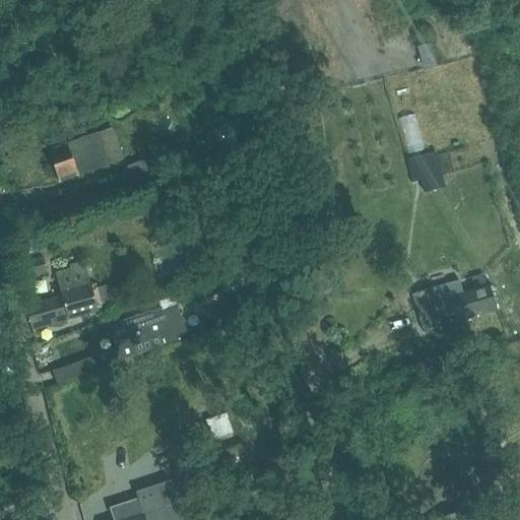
[(417,49),(423,72),(437,67),(431,45),(417,49)]
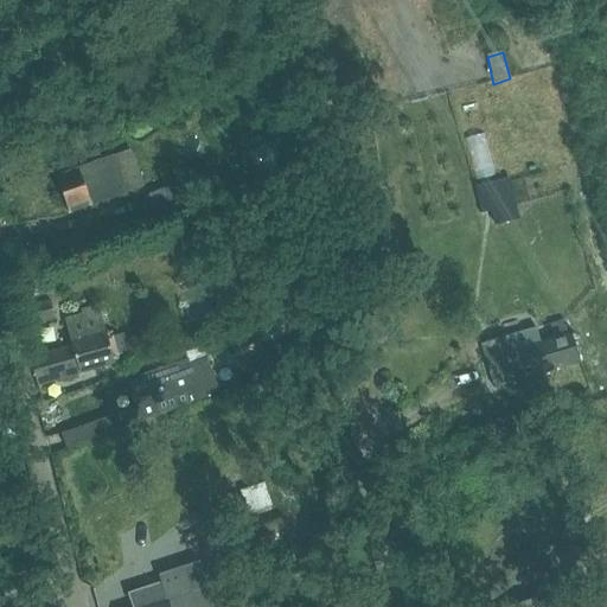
[(481,134),(462,139),(474,180),(492,174),(481,134)]
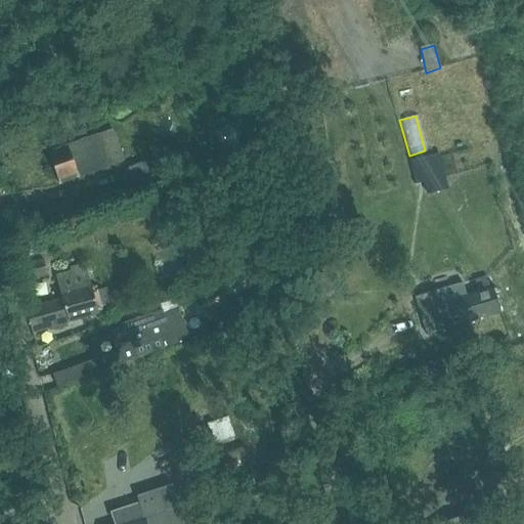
[(214,132),(219,144),(244,135),(237,122),(214,132)]
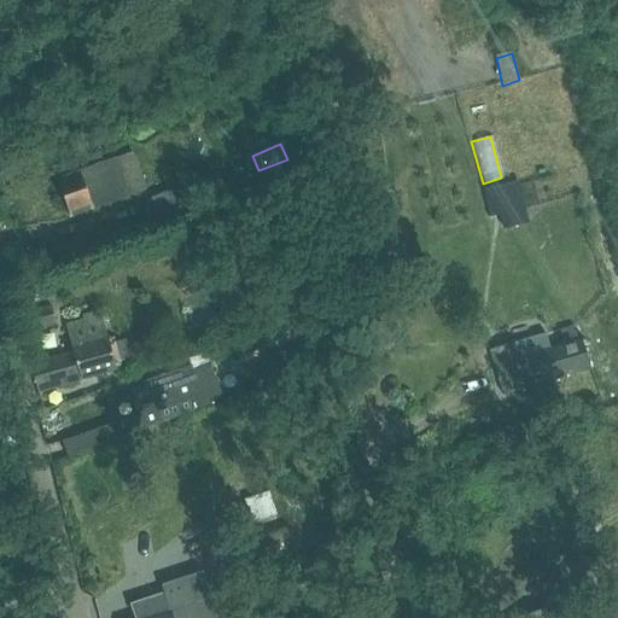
[(70,217),(146,190),(133,152),(104,164),(99,152),(58,168),(63,179),(57,181),(70,217)]
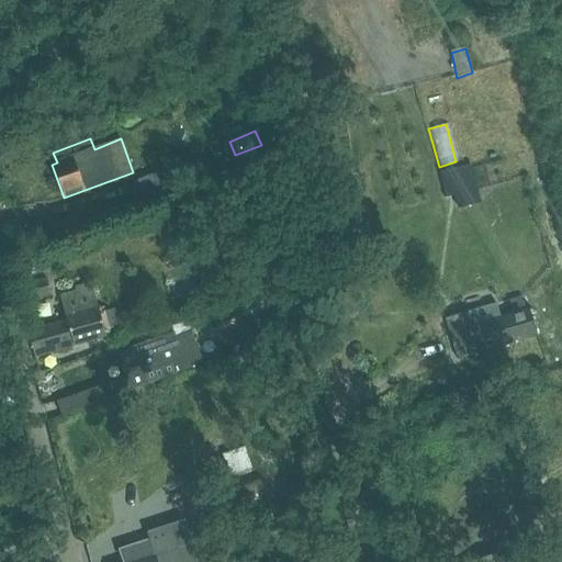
[(206,171),(218,181),(227,169),(216,160),(206,171)]
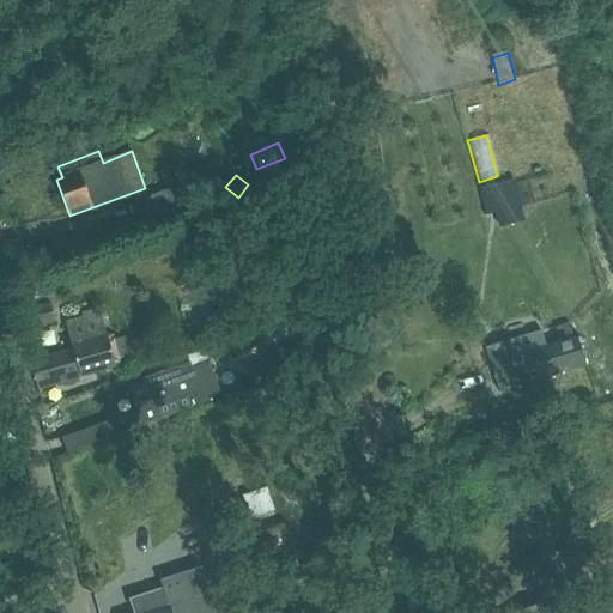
[(479,192),(486,217),(526,207),(520,182),(479,192)]
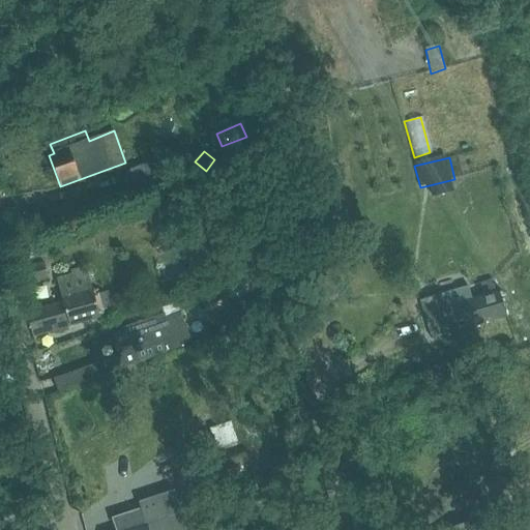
[(129,171),(139,198),(165,187),(162,179),(168,177),(158,158),(129,171)]
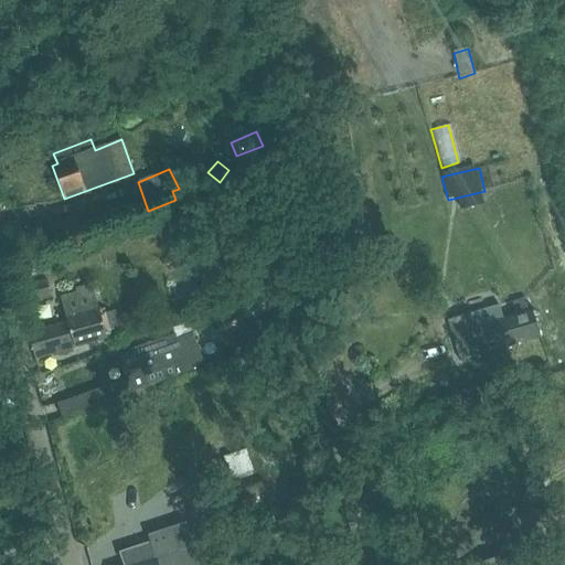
[(201,257),(206,273),(221,268),(214,253),(201,257)]
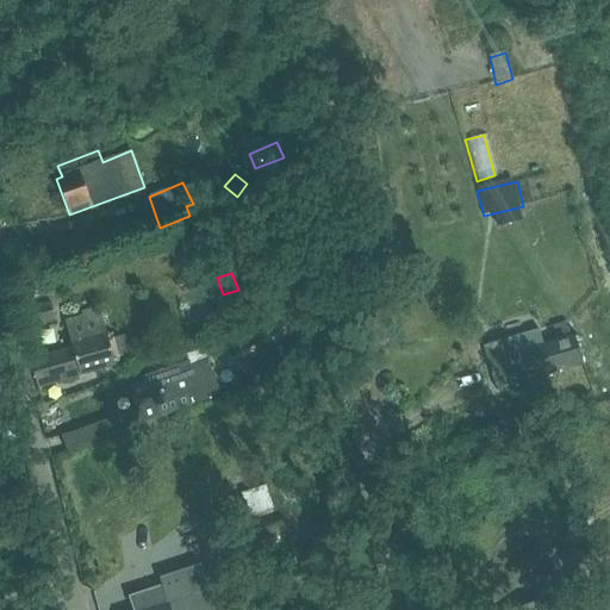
[(48,278),(16,287),(27,329),(56,321),(50,303),(36,306),(29,285),(48,279),(48,278)]
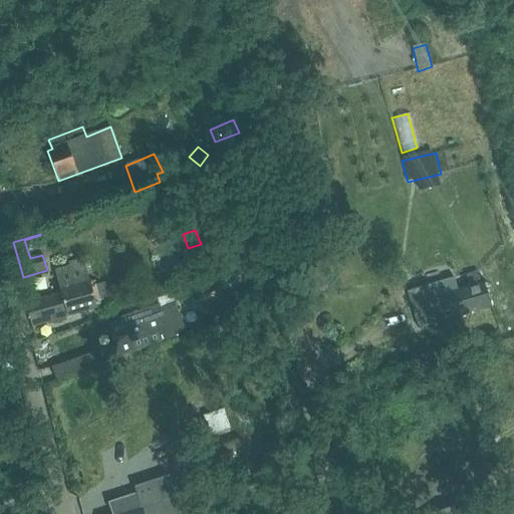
[(32,327),(98,308),(96,303),(91,287),(84,262),(80,263),(79,259),(68,263),(69,266),(54,271),(61,294),(25,304),(32,327)]
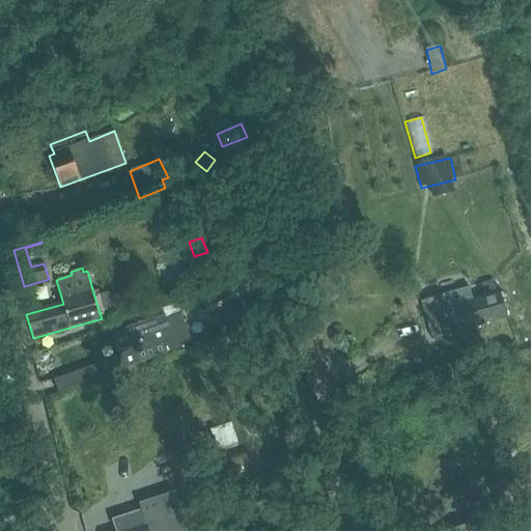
[(255,296),(249,279),(228,286),(233,303),(255,296)]
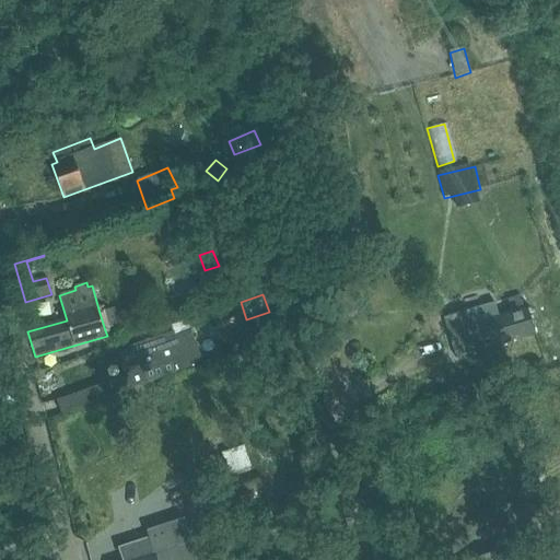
[(456,358),(508,345),(508,343),(536,335),(528,307),(523,308),(520,296),(508,300),(511,312),(499,315),(496,303),(443,317),(456,358)]
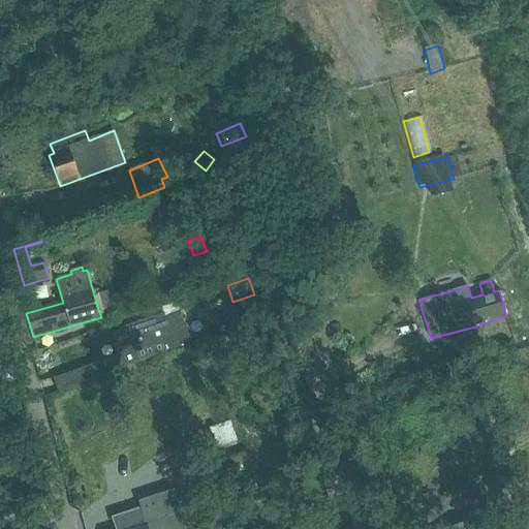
[(268,286),(273,305),(282,302),(277,283),(268,286)]
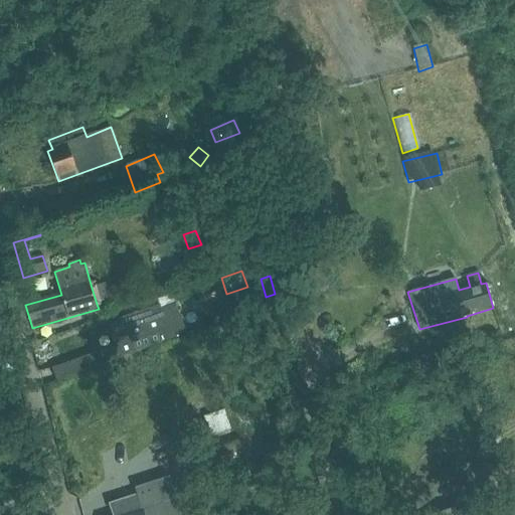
[(92,288),(97,304),(110,299),(106,284),(92,288)]
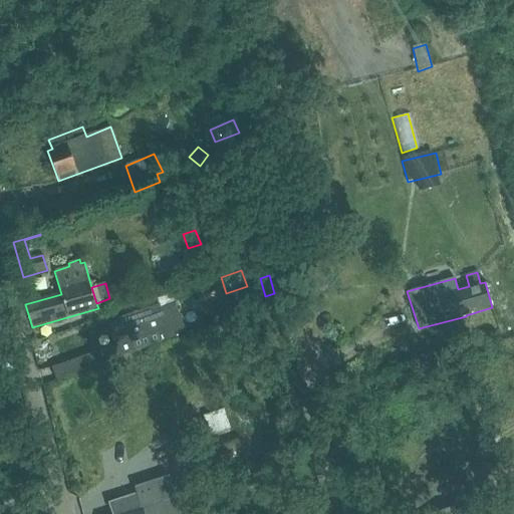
[(177,289),(176,286),(155,295),(156,296),(177,289)]
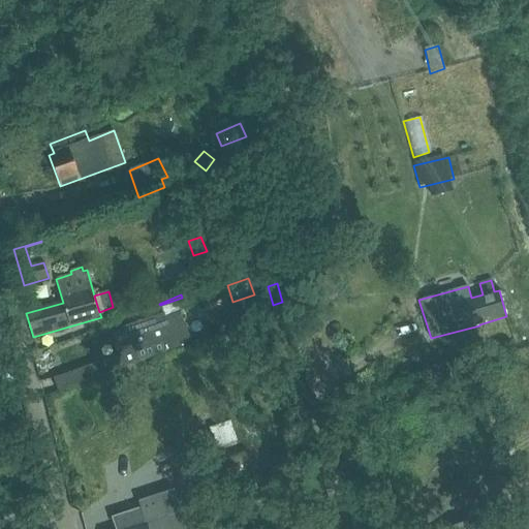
[(186,311),(182,298),(160,305),(163,314),(110,332),(118,355),(53,378),(58,392),(191,344),(181,312),(186,311)]
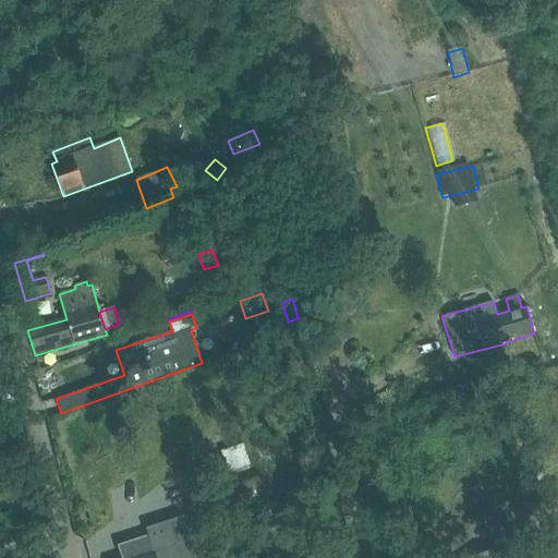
[(287,334),(293,352),(305,348),(298,328),(287,334)]
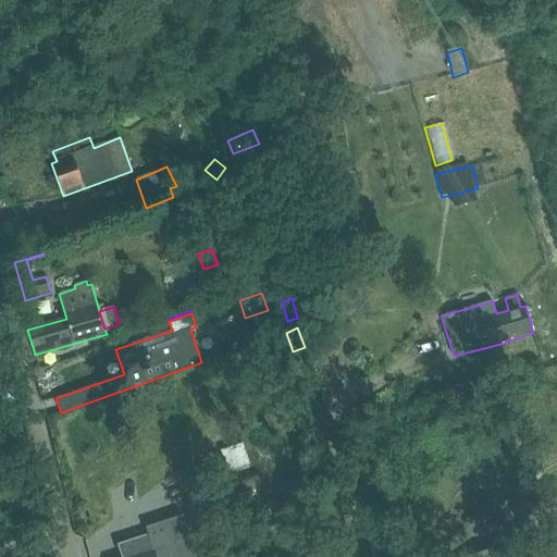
[(127,448),(135,446),(123,399),(115,401),(127,448)]
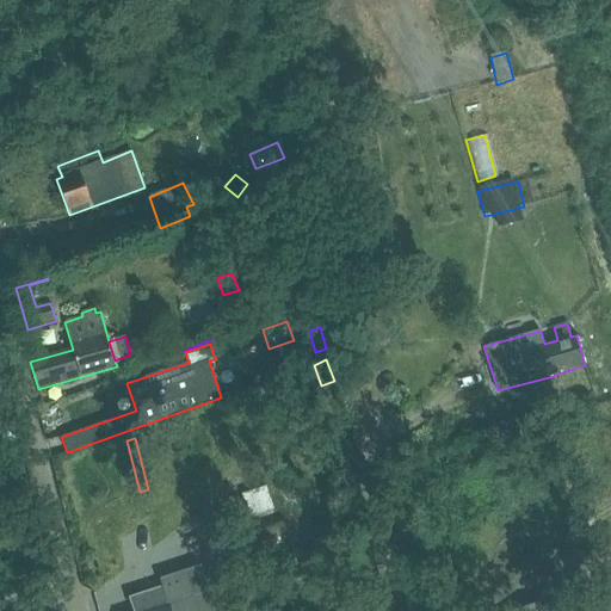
[(241,494),(250,518),(273,511),(265,486),(241,494)]
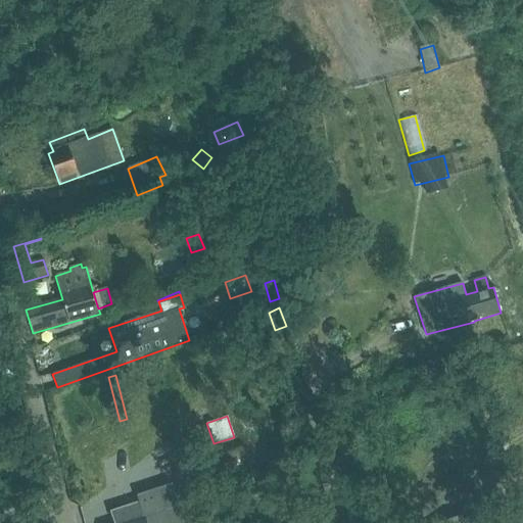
[(242,442),(196,458),(204,479),(249,464),(242,442)]
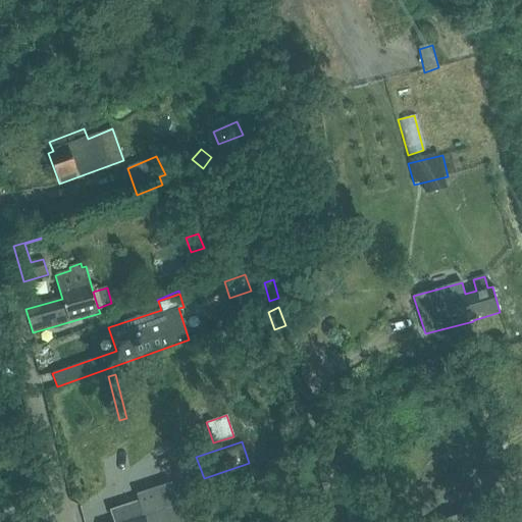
[(146,456),(151,466),(167,458),(162,448),(146,456)]
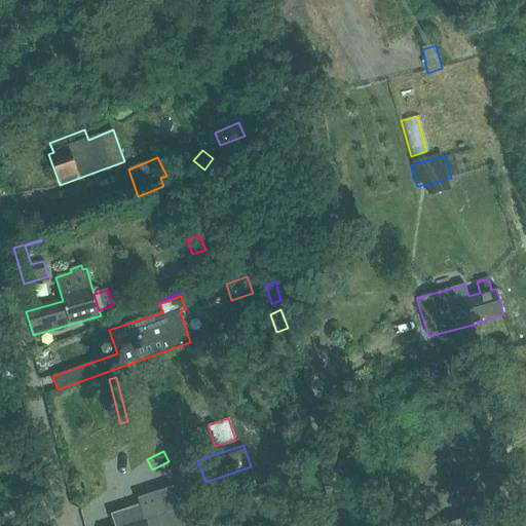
[(136,495),(139,503),(146,525),(196,525),(189,506),(181,510),(173,487),(150,494),(149,491),(136,495)]
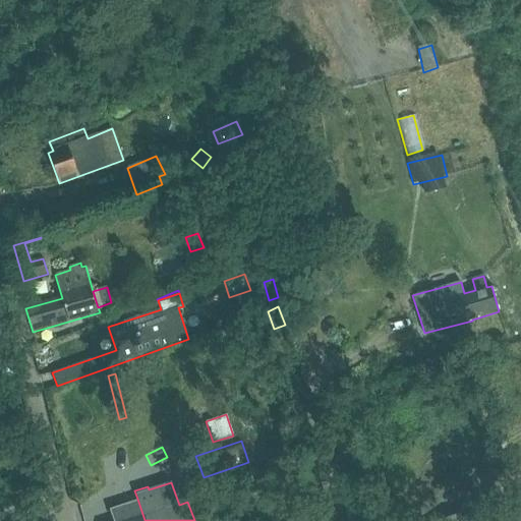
[(145,520),(137,499),(107,509),(110,520),(145,520)]
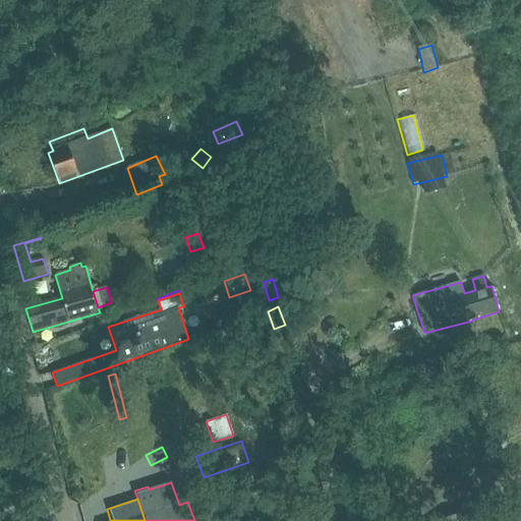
[(520,520),(520,508),(491,517),(491,520),(520,520)]
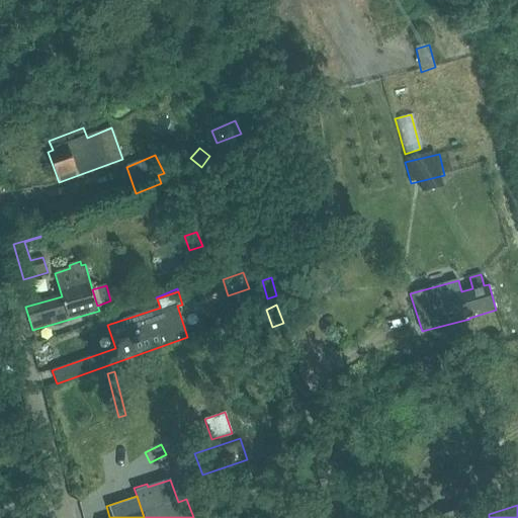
[(437,517),(476,517),(472,508),(437,517)]
